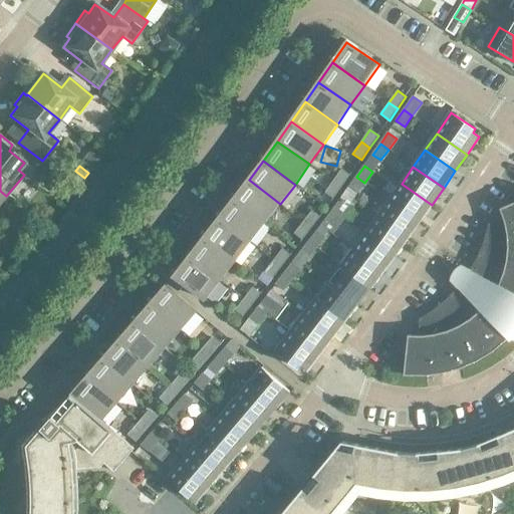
[(333,181),(342,187),(350,175),(341,169),(333,181)]
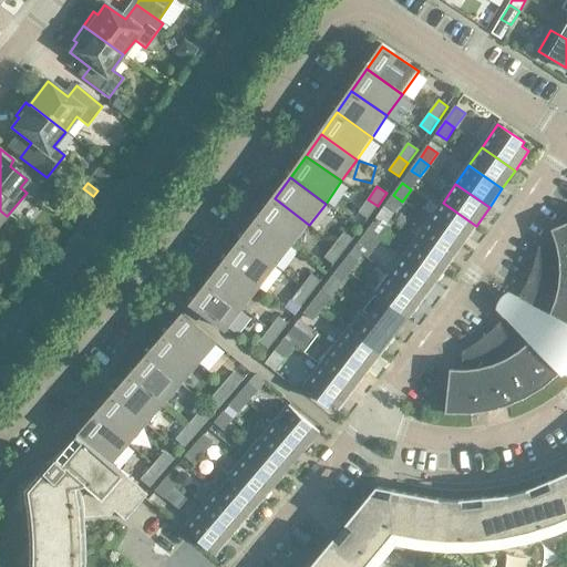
[(402,202),(393,195),(384,207),(394,214),(402,202)]
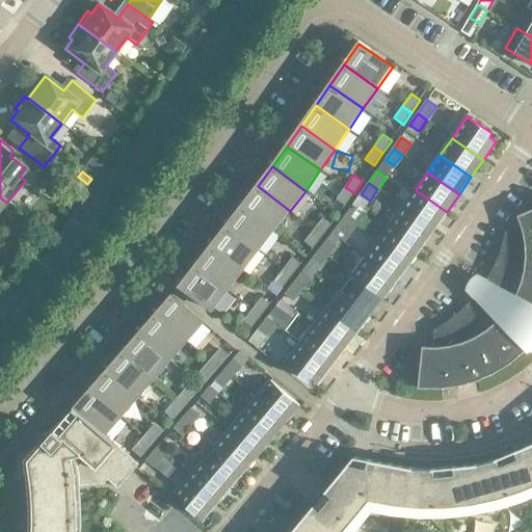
[(290,211),(258,186),(242,206),(274,231),(290,211)]
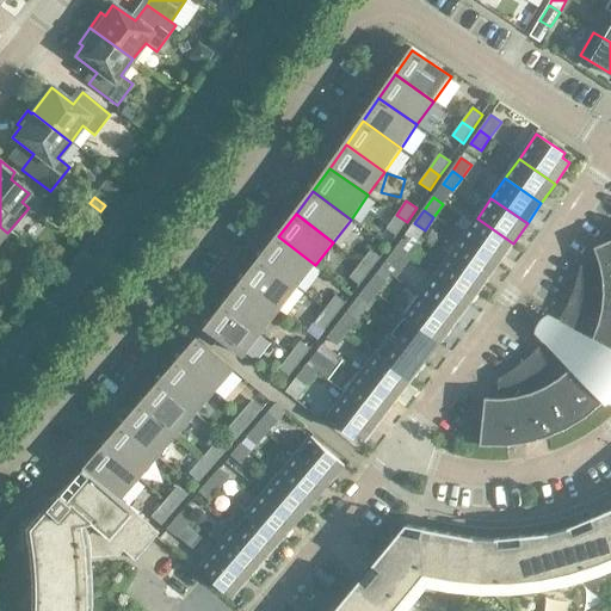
[(407,222),(396,215),(387,229),(396,236),(407,222)]
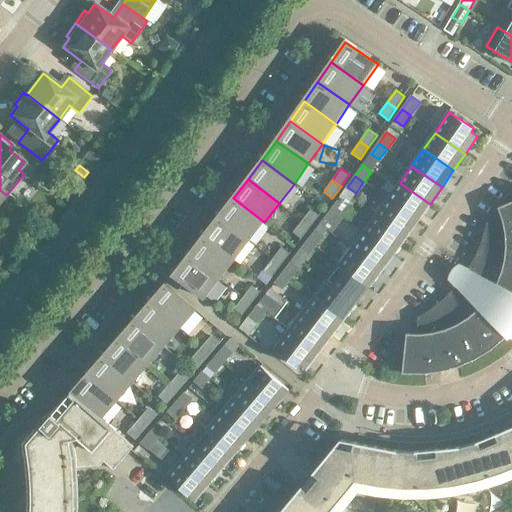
[(388,199),(418,220),(430,204),(400,183),(388,199)]
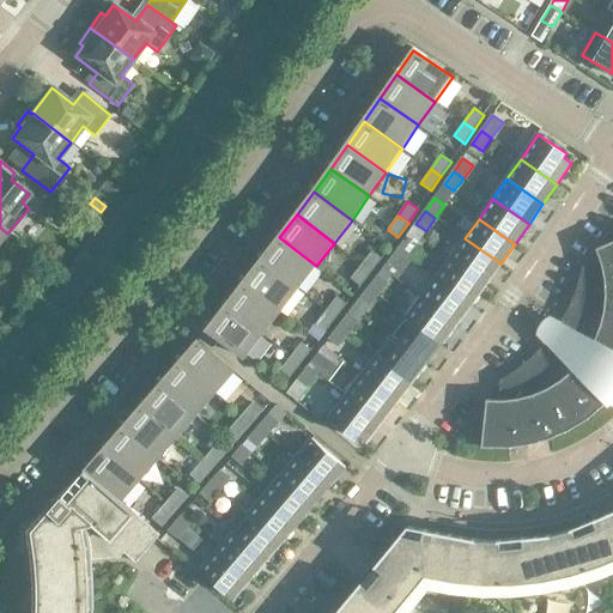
[(316,266),(279,237),(261,260),(298,289),(316,266)]
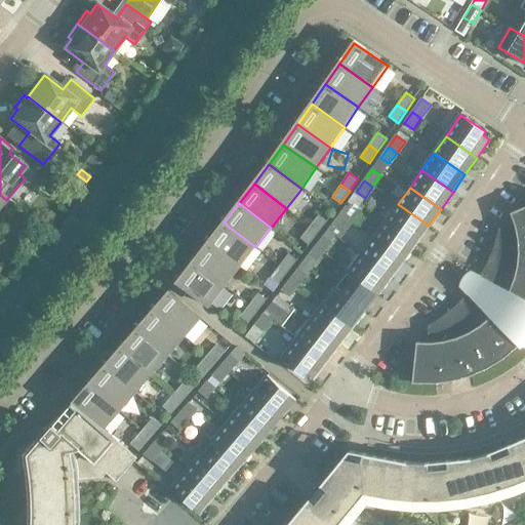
[(340,214),(349,220),(357,209),(349,203),(340,214)]
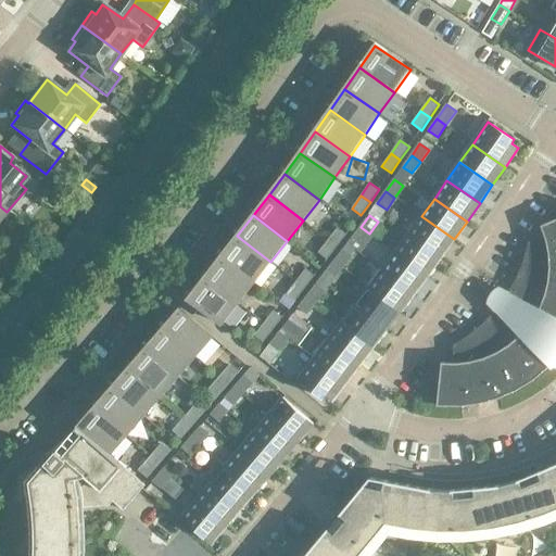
[(408,235),(441,257),(454,239),(421,216),(408,235)]
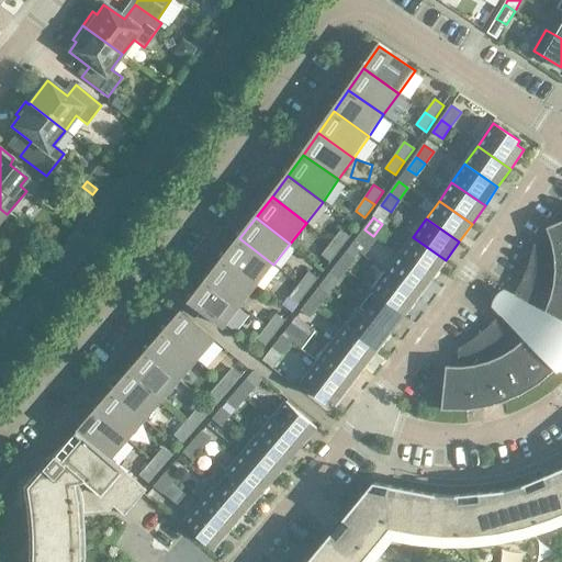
[(561,221),(547,228),(552,239),(535,245),(530,263),(524,280),(515,295),(510,301),(508,300),(507,300),(506,301),(505,301),(504,302),(503,303),(503,304),(503,305),(503,307),(504,308),(505,310),(501,315),(489,328),(475,339),(459,349),(468,364),(447,367),(442,411),(464,411),(485,408),(504,403),(523,395),(540,384),(558,370),(561,364),(561,221)]
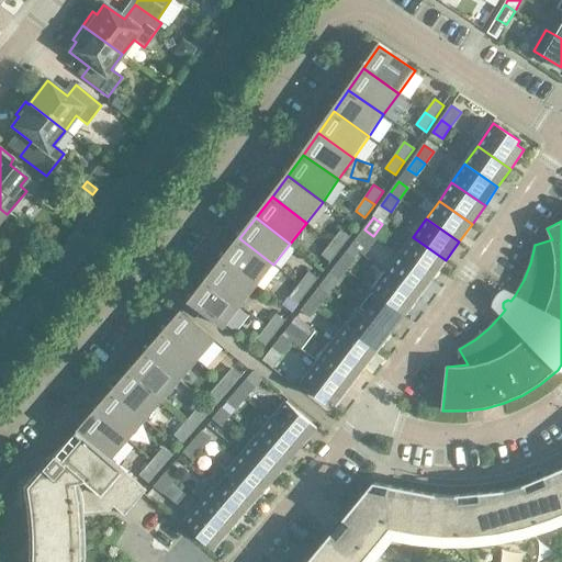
[(373,236),(364,229),(356,240),(364,247),(373,236)]
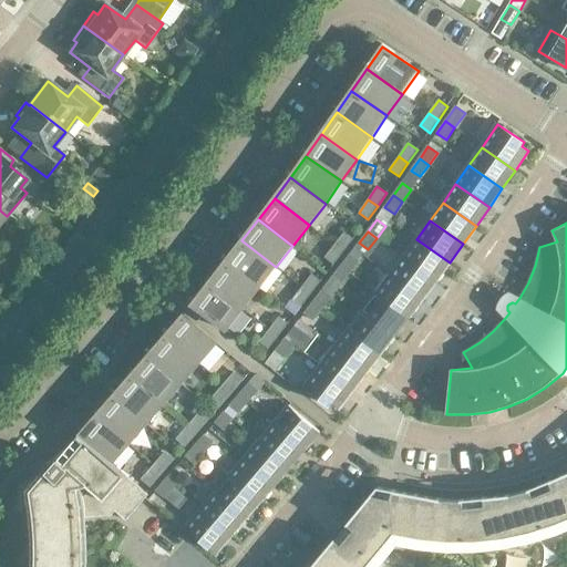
[(334,245),(343,253),(353,239),(344,233),(334,245)]
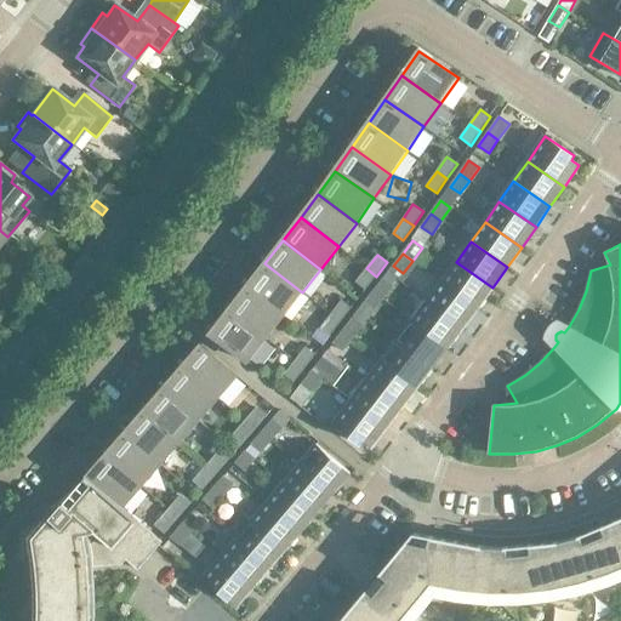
[(443,283),(478,308),(493,288),(456,262),(443,283)]
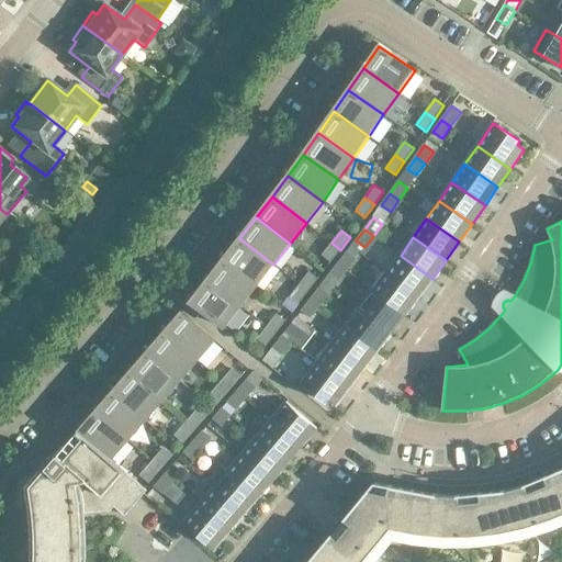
[(273,265),(239,238),(224,259),(258,285),(273,265)]
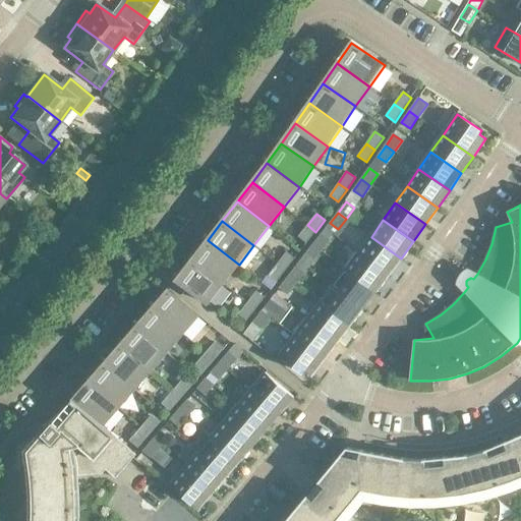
[(315,232),(307,225),(298,237),(306,243),(315,232)]
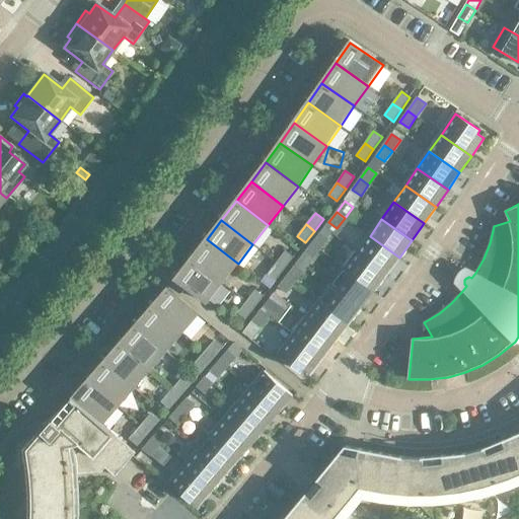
[(312,243),(320,250),(328,239),(320,233),(312,243)]
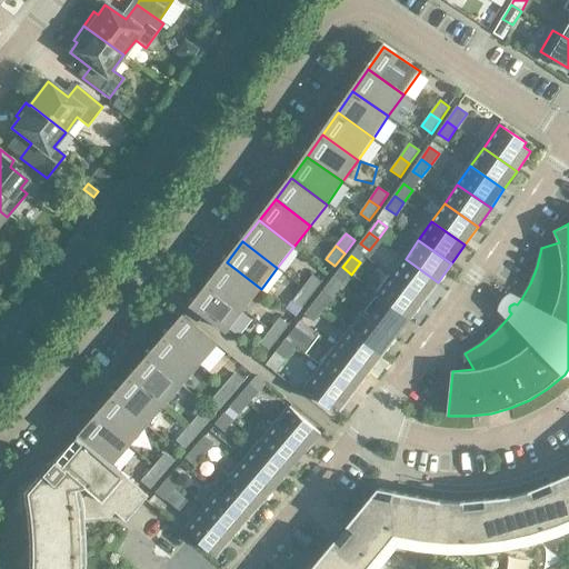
[(391,277),(423,301),(438,282),(406,259),(391,277)]
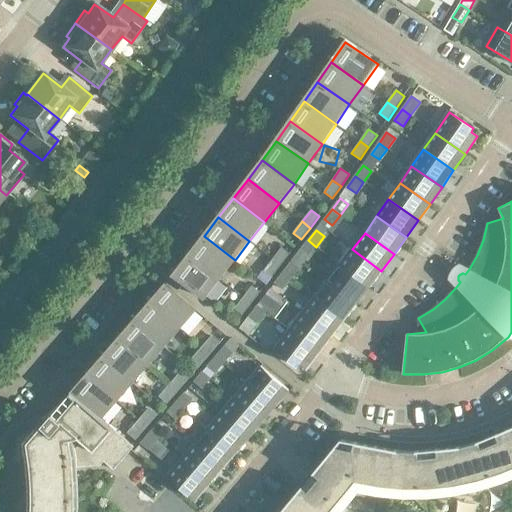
[(235,260),(204,236),(189,255),(220,279),(235,260)]
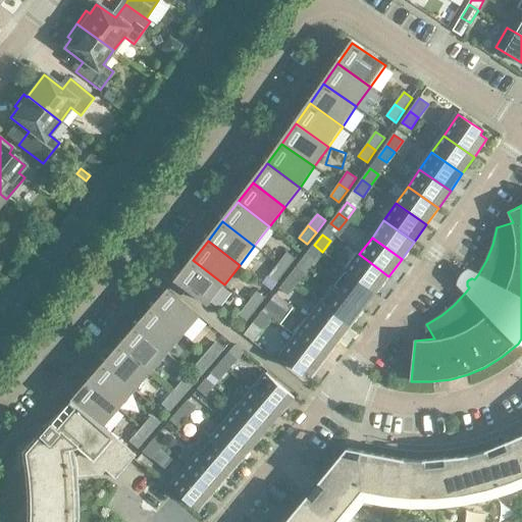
[(322,252),(314,245),(305,256),(313,262),(322,252)]
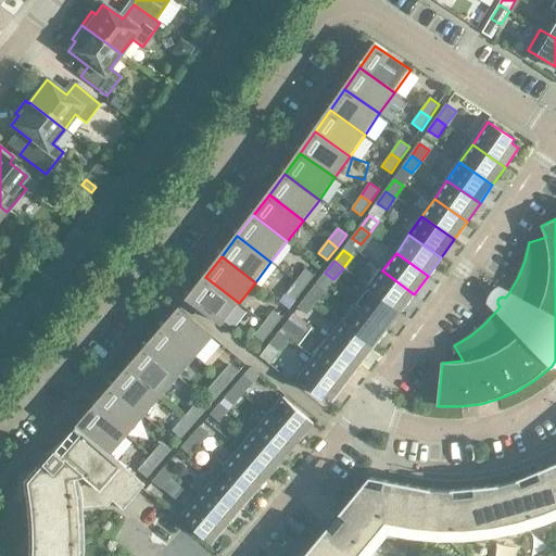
[(295,281),(305,289),(315,276),(305,269),(295,281)]
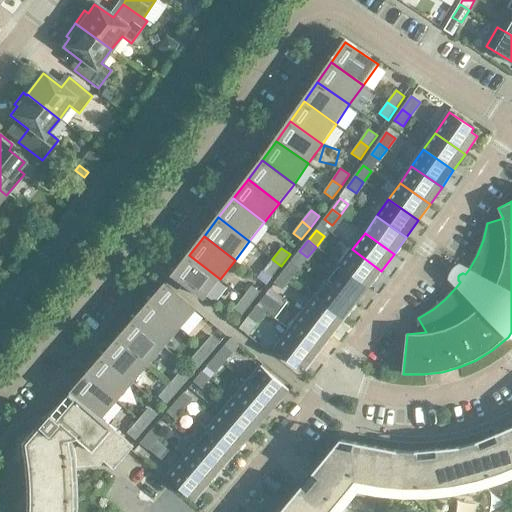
[(340,265),(369,287),(381,271),(352,249),(340,265)]
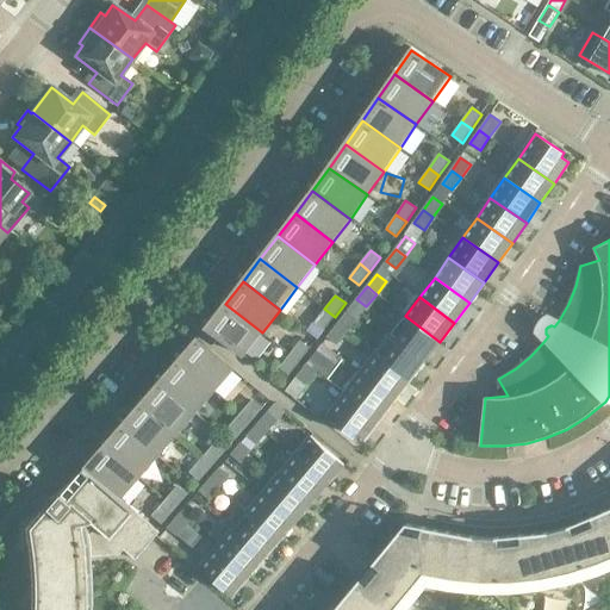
[(262,332),(225,304),(207,328),(244,356),(262,332)]
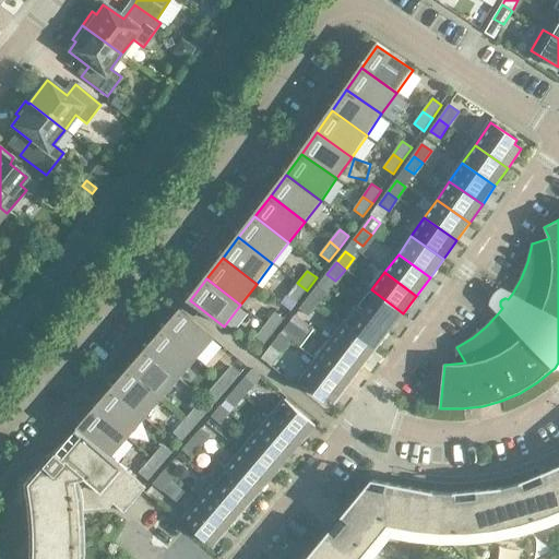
[(307,290),(297,283),(288,296),(297,302),(307,290)]
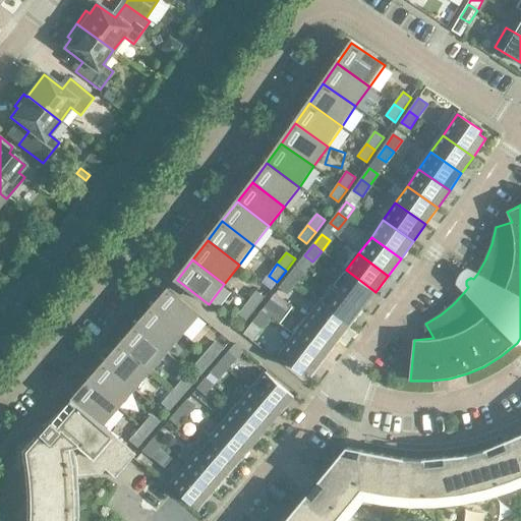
[(288,278),(296,284),(304,273),(296,267),(288,278)]
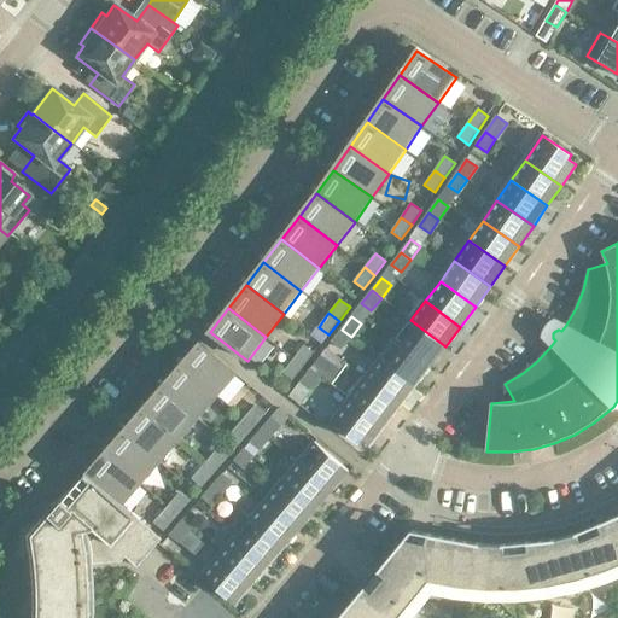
[(395,339),(430,367),(445,347),(410,320),(395,339)]
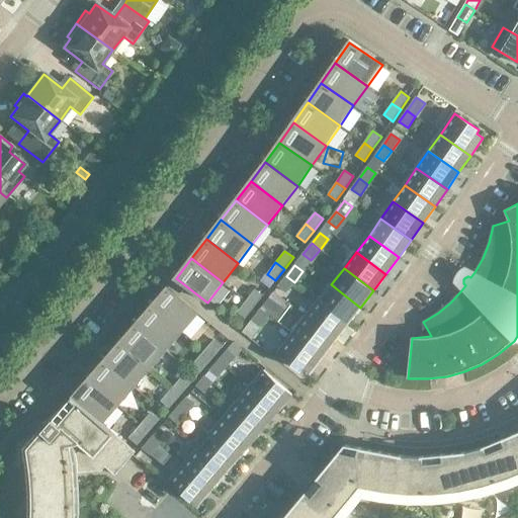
[(294,282),(286,276),(277,286),(285,292),(294,282)]
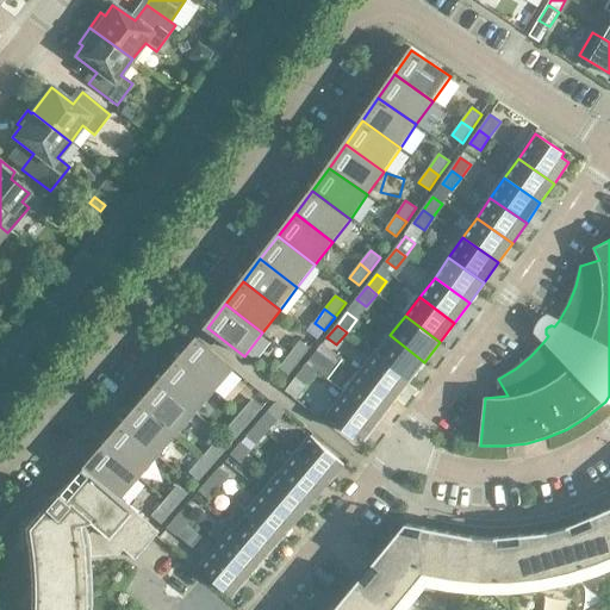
[(375,354),(410,381),(424,362),(390,335),(375,354)]
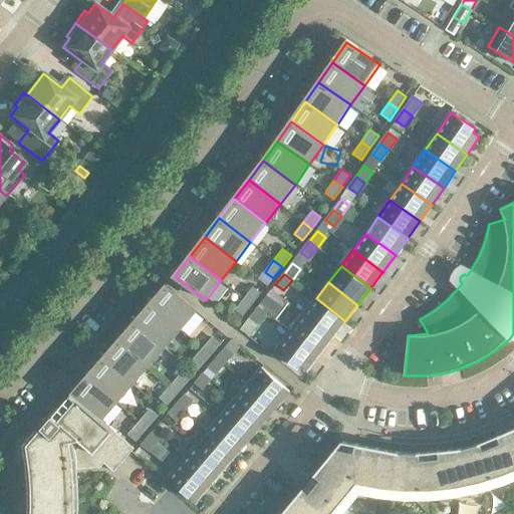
[(151,304),(180,330),(197,311),(167,285),(151,304)]
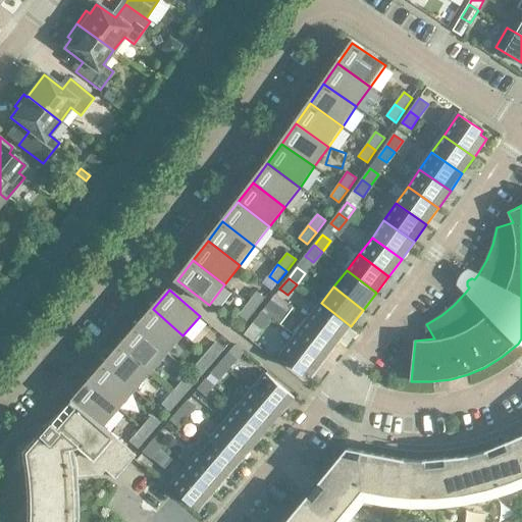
[(248,303),(257,310),(265,298),(257,292),(248,303)]
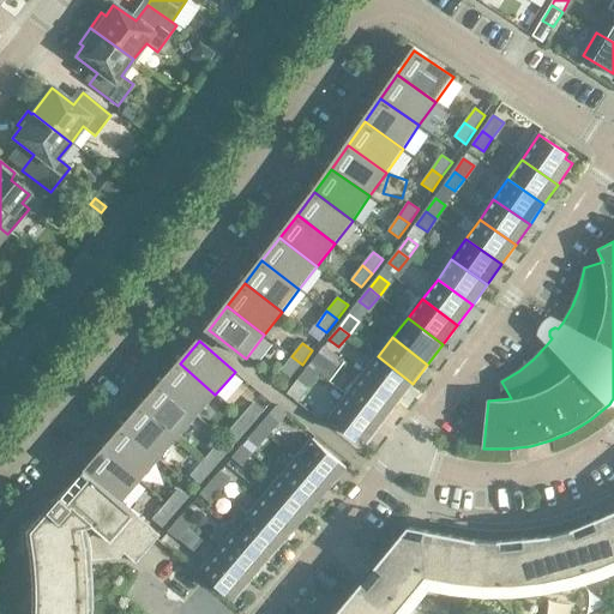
[(309,366),(319,373),(329,361),(319,353),(309,366)]
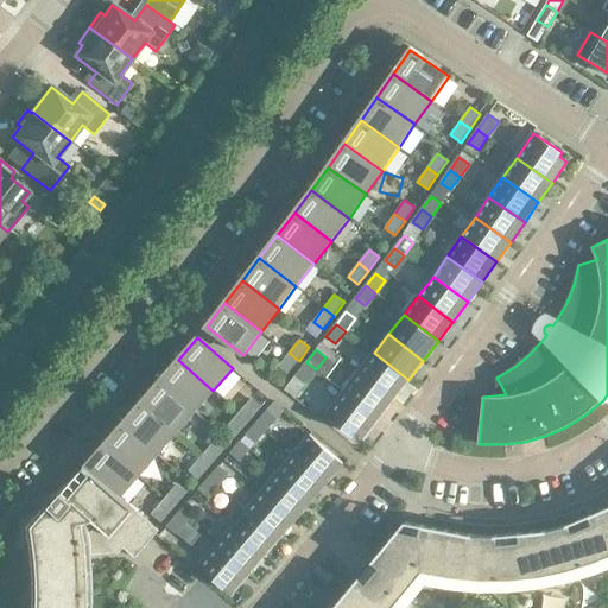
[(299,361),(289,353),(278,367),(289,374),(299,361)]
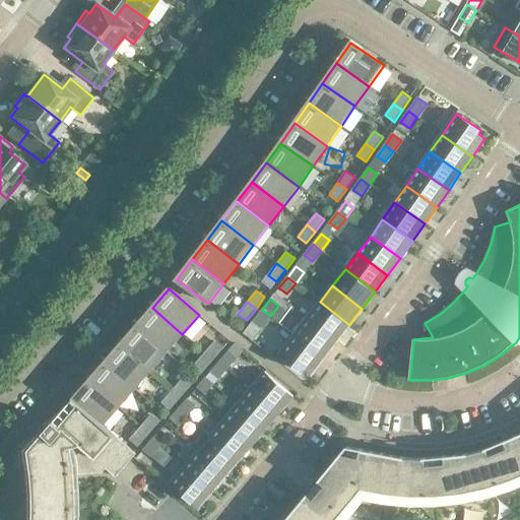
[(307,319),(337,341),(349,325),(320,302),(307,319)]
